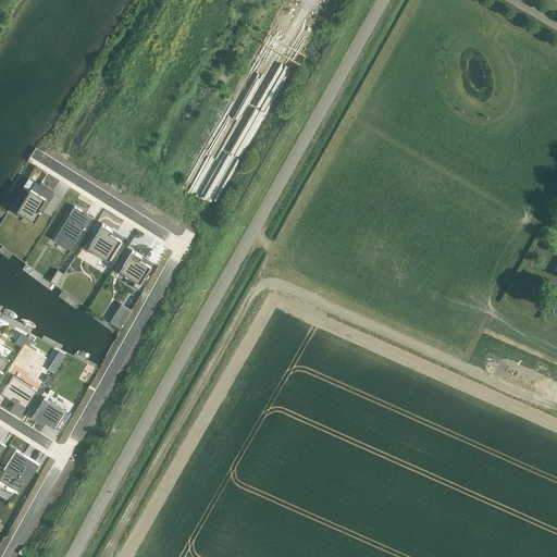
[(255,71),(267,48),(262,45),(249,67),(255,71)]
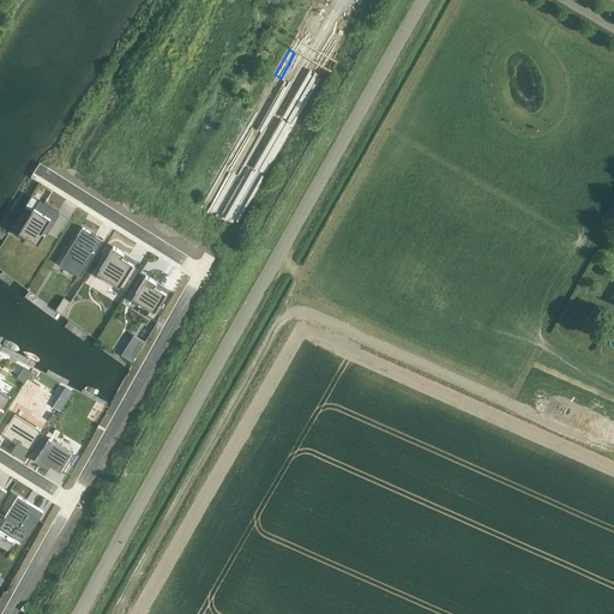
[(58,212),(38,200),(34,208),(18,232),(19,233),(37,244),(44,234),(41,232),(49,220),(52,221),(53,220),(58,212)]
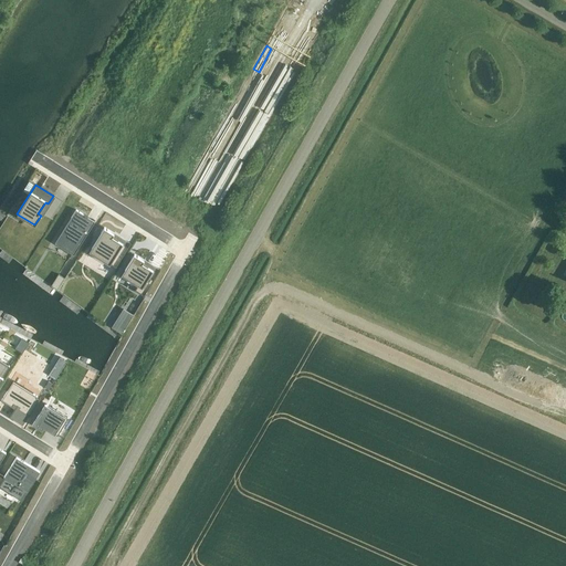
[(71,254),(73,255),(95,220),(93,219),(93,220),(87,217),(84,215),(75,209),(71,218),(73,219),(66,229),(58,243),(72,252),(71,254)]
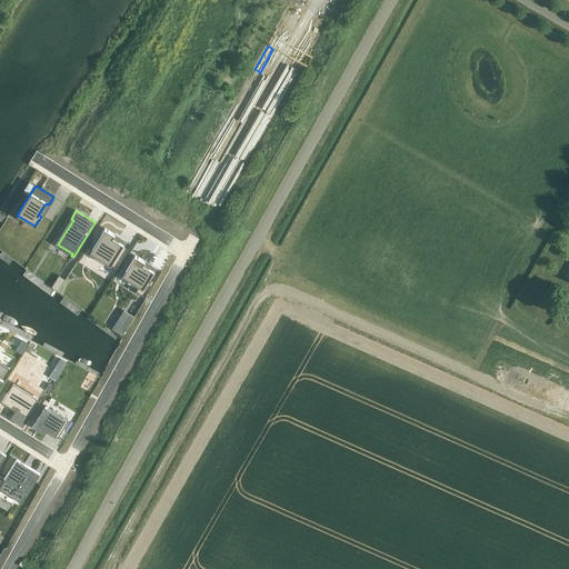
[(90,251),(89,252),(110,266),(110,265),(116,268),(131,243),(130,243),(128,247),(119,241),(118,241),(112,238),(115,235),(113,235),(105,228),(90,251)]
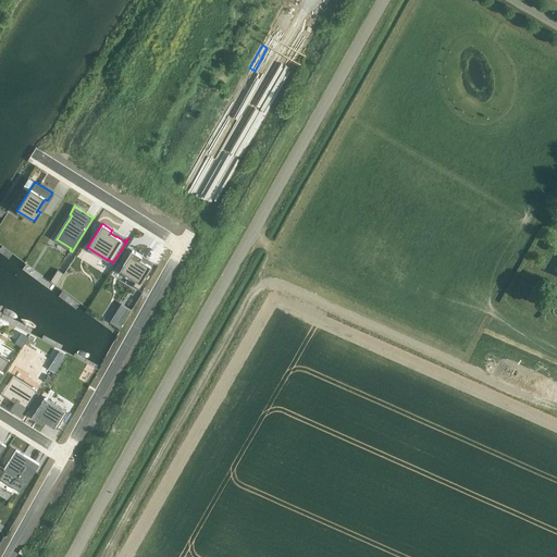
[(120,269),(120,270),(135,280),(134,282),(132,285),(141,291),(158,264),(157,264),(155,268),(139,259),(141,256),(132,250),(120,269)]
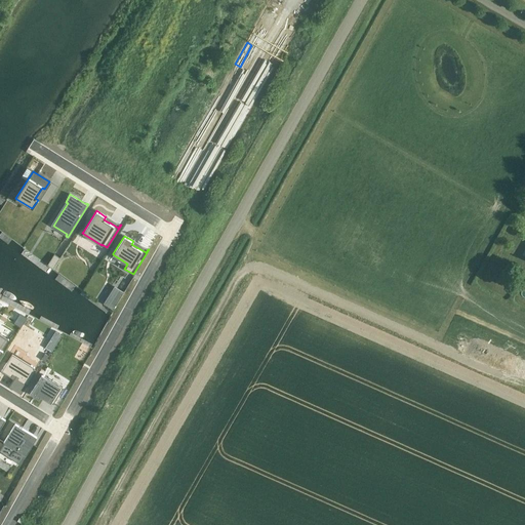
[(54,254),(47,265),(52,269),(59,257),(54,254)]
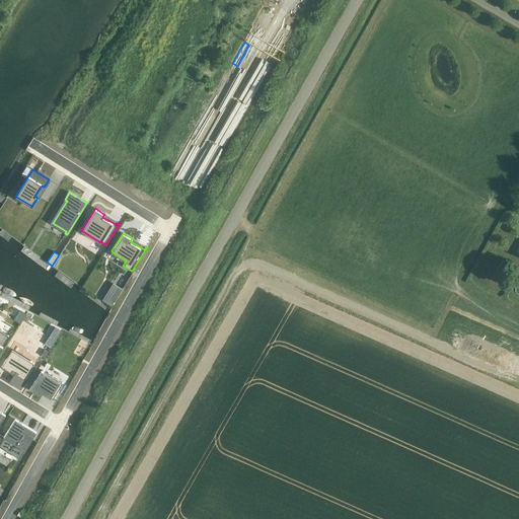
[(113,284),(102,300),(112,306),(122,289),(122,288),(121,289),(113,284)]
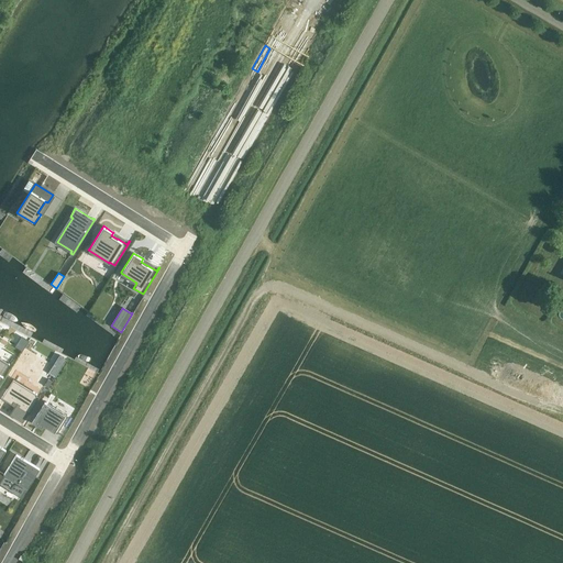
[(0,357),(0,377),(9,364),(0,357)]
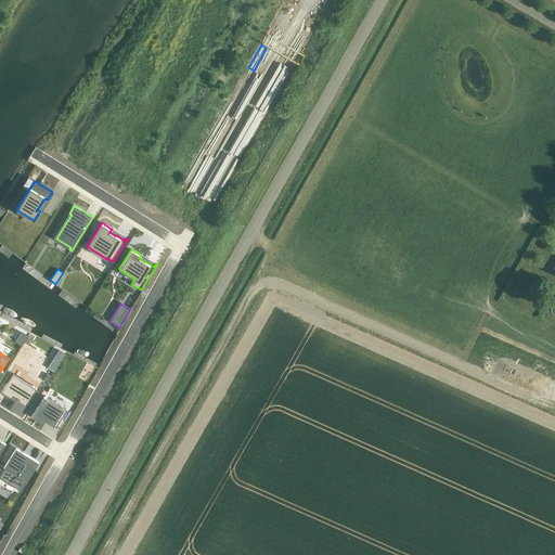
[(90,365),(81,377),(87,382),(95,369),(90,365)]
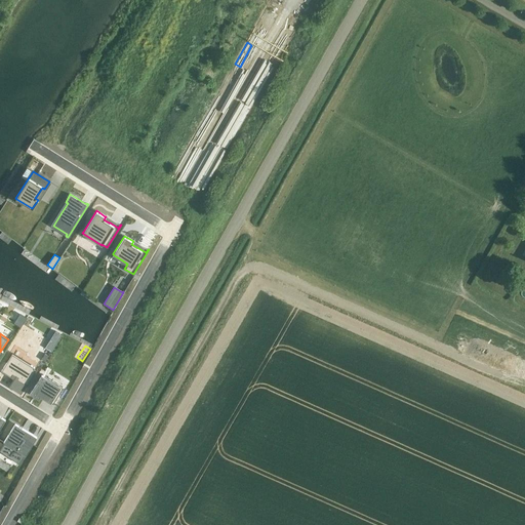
[(12,353),(1,370),(10,376),(10,377),(13,378),(15,375),(18,377),(17,378),(27,385),(26,385),(27,386),(37,370),(36,369),(34,368),(35,367),(12,353)]
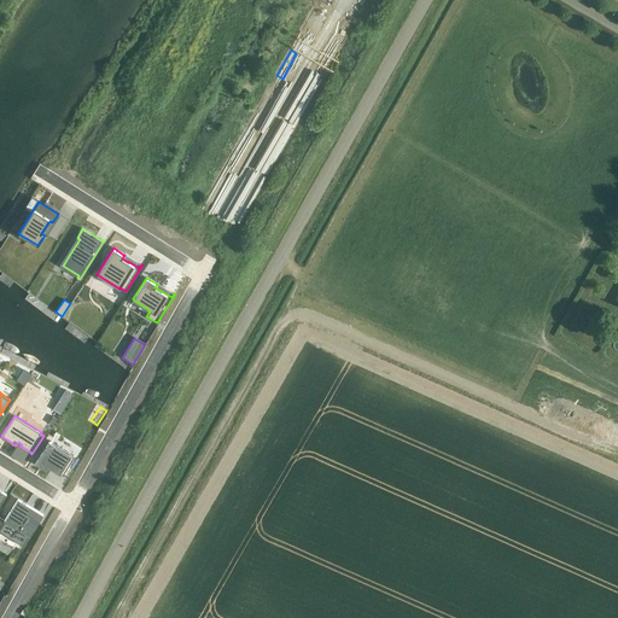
[(48,439),(35,462),(45,468),(47,465),(63,474),(75,456),(48,439)]
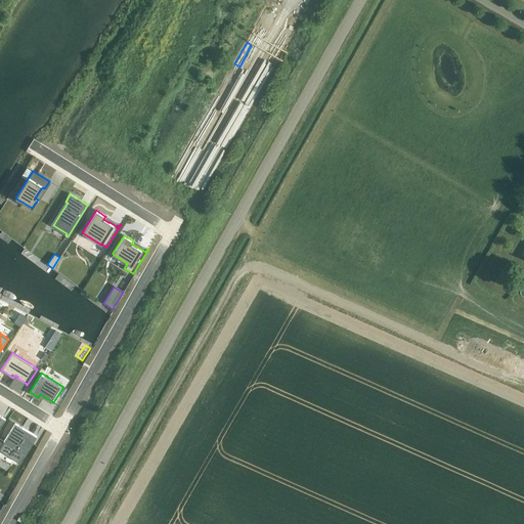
[(4,440),(0,446),(0,450),(15,461),(22,451),(25,453),(35,437),(14,425),(4,440)]
